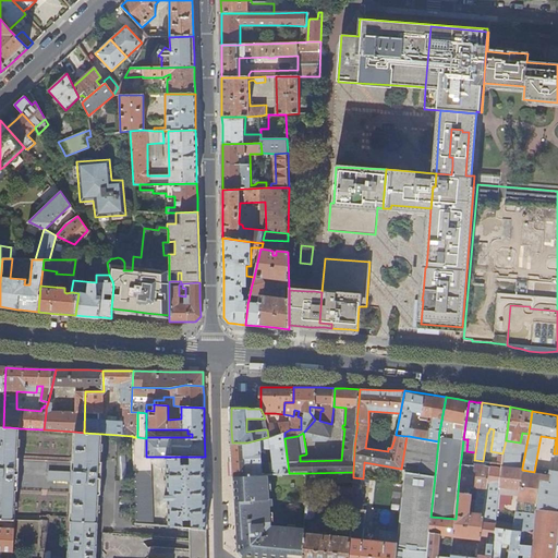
[(282,433),(284,433),(290,429),(301,429),(301,417),(298,416),(293,416),(290,415),(289,423),(279,423),(282,433)]
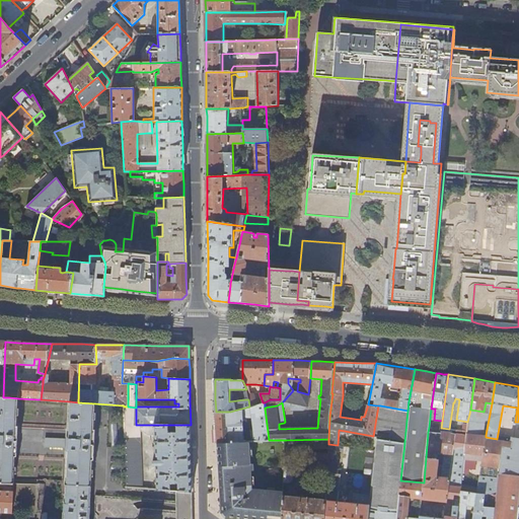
[(297,391),(293,390),(284,400),(290,402),(290,411),(304,411),(308,406),(309,394),(308,394),(297,391)]
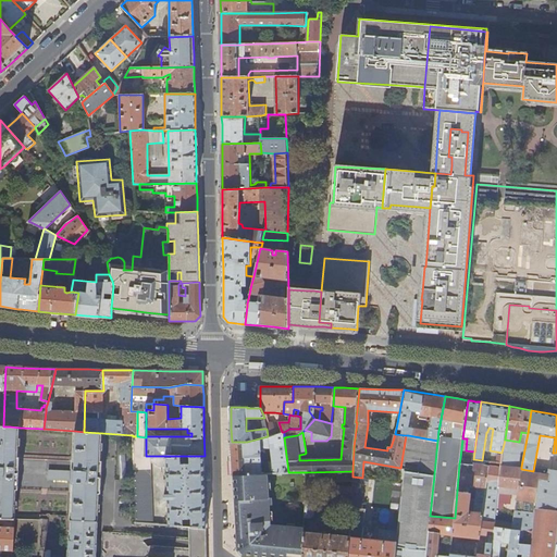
[(269,436),(276,434),(273,423),(269,423),(269,421),(265,421),(267,429),(268,436),(269,436)]
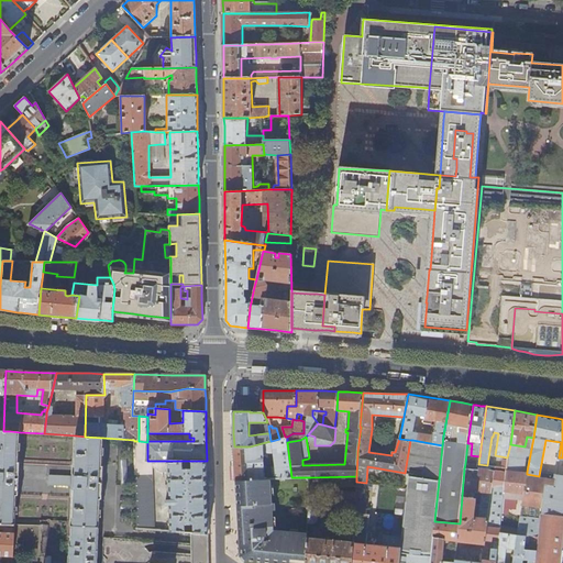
[(3,431),(0,430),(0,523),(14,525),(41,526),(41,519),(15,518),(17,494),(18,488),(19,468),(19,462),(20,432),(10,431),(3,431)]
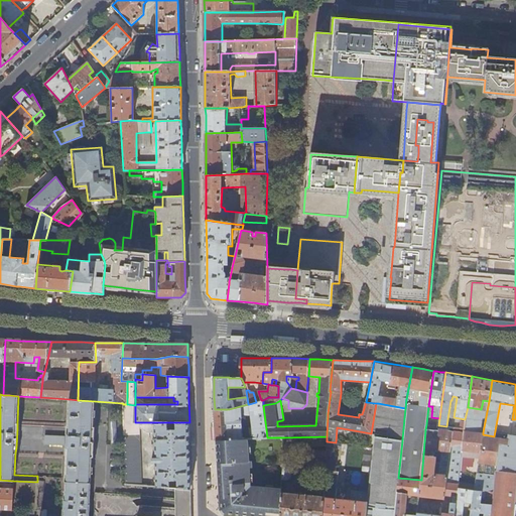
[(95,401),(78,400),(70,399),(69,425),(68,431),(68,437),(68,445),(68,450),(67,456),(67,470),(66,478),(63,515),(89,515),(91,478),(93,452),(93,432),(95,401)]
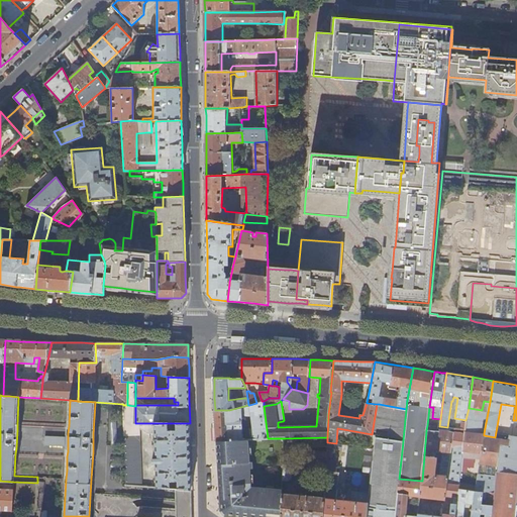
[(215,425),(216,441),(244,439),(268,438),(264,406),(264,401),(262,401),(259,403),(256,403),(249,405),(251,415),(252,428),(242,428),(241,416),(240,407),(229,410),(215,410),(215,425)]
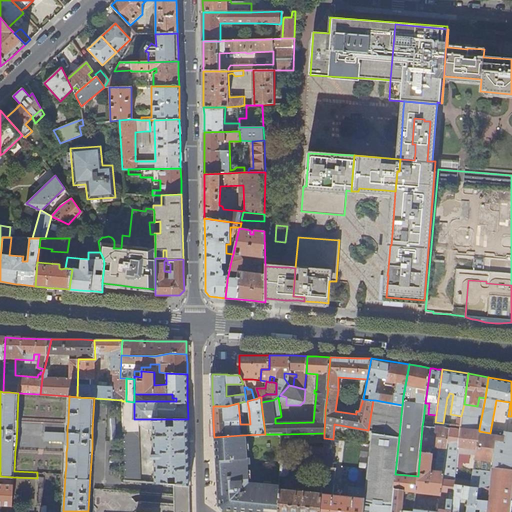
[(375,400),(371,430),(399,436),(402,405),(375,400)]
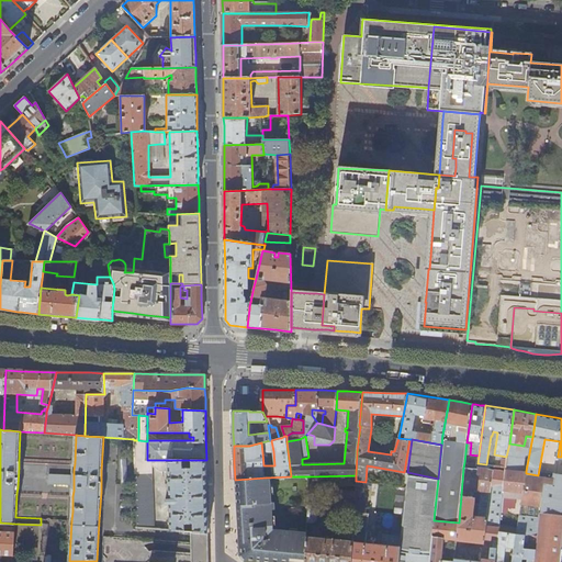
[(138,440),(134,440),(135,468),(142,467),(146,470),(147,473),(152,472),(152,463),(147,463),(147,460),(147,441),(138,440)]
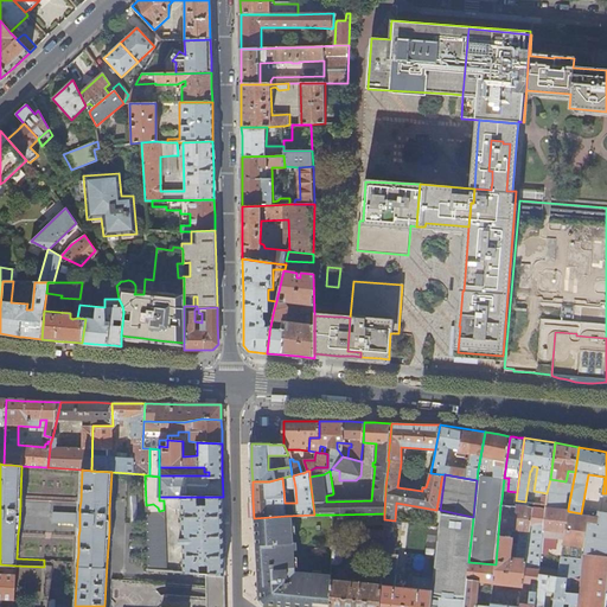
[(292,475),(282,478),(283,489),(295,487),(293,475),(292,475)]
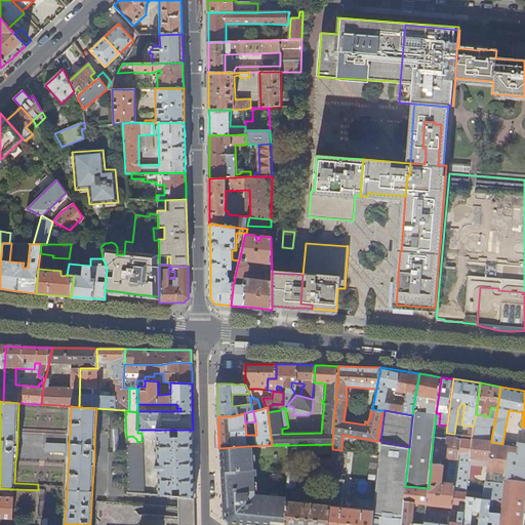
[(489,416),(476,414),(473,427),(473,429),(472,436),(472,438),(486,439),(489,416)]
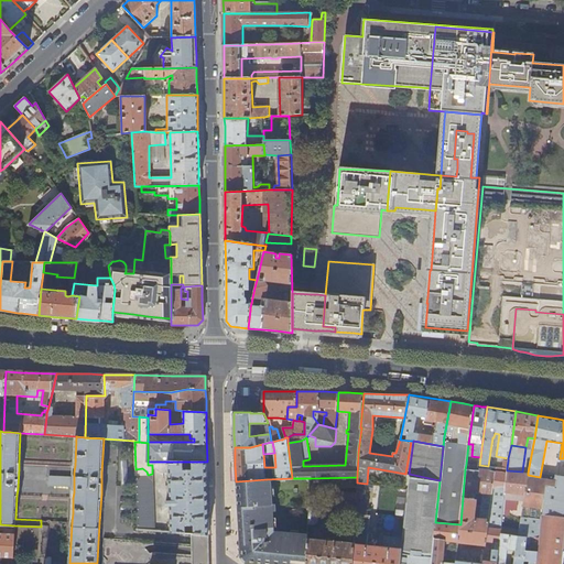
[(170,492),(171,532),(184,533),(185,524),(194,524),(194,531),(194,534),(208,535),(207,496),(207,462),(192,462),(192,470),(183,470),(183,462),(172,462),(169,462),(169,465),(169,470),(170,492)]
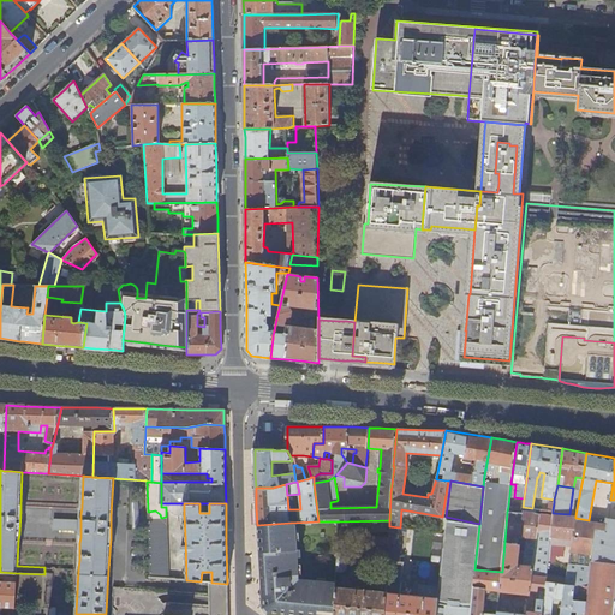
[(148,512),(150,578),(168,579),(166,517),(161,518),(160,514),(155,511),(148,512)]
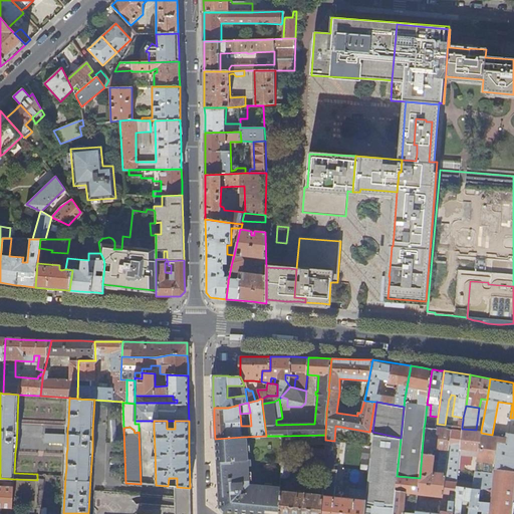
[(424,428),(420,478),(418,493),(442,496),(445,474),(433,473),(433,477),(429,476),(429,469),(432,469),(433,455),(431,455),(432,448),(448,450),(451,430),(448,430),(448,429),(437,429),(437,430),(424,428)]
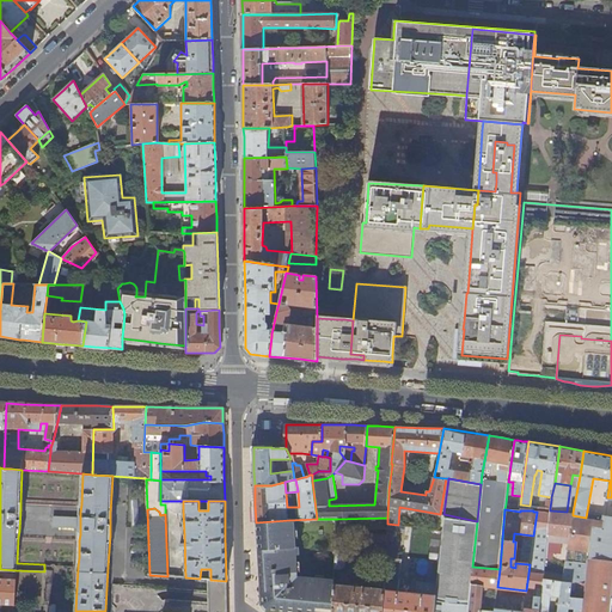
[(550,510),(549,513),(546,536),(569,538),(573,515),(573,513),(567,512),(550,510)]
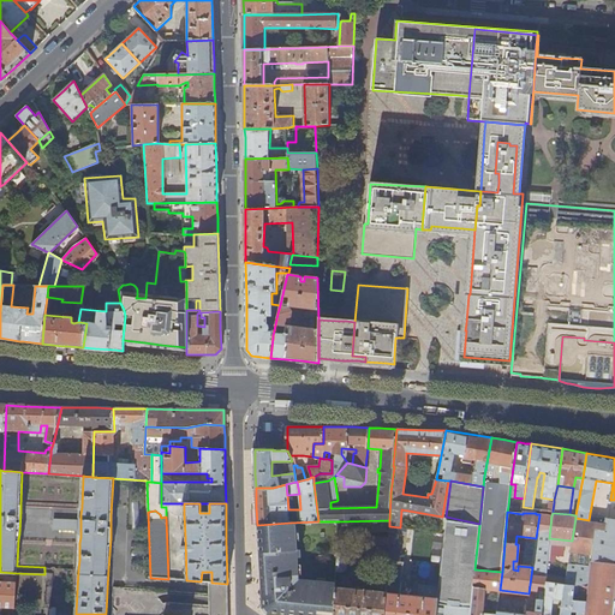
[(526,614),(525,614),(541,614),(544,581),(547,562),(549,538),(551,515),(539,514),(536,538),(532,567),(529,593),(526,614)]
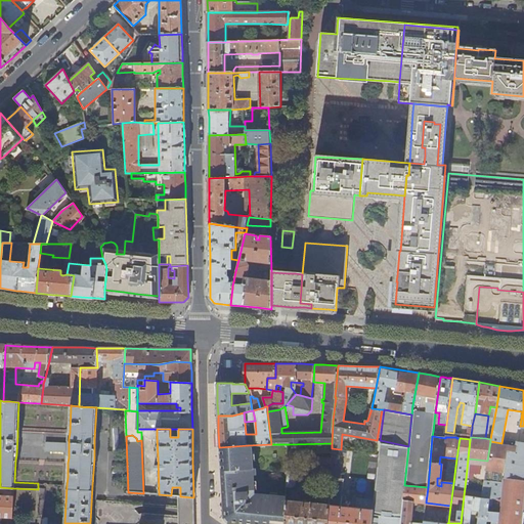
[(501,443),(490,441),(487,461),(485,471),(503,473),(507,449),(515,451),(516,444),(501,443)]
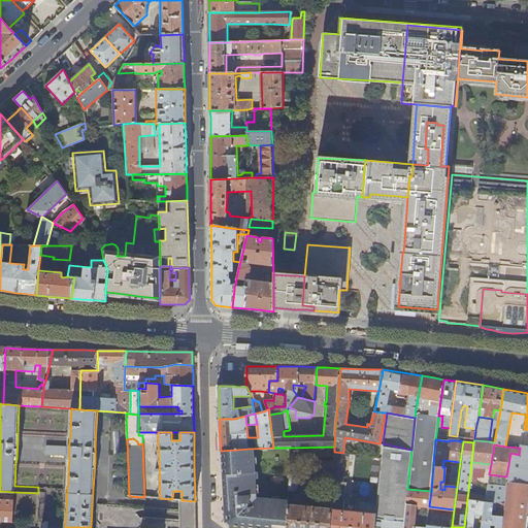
[(510,453),(506,476),(506,481),(527,484),(527,476),(527,444),(521,444),(520,448),(519,455),(510,453)]
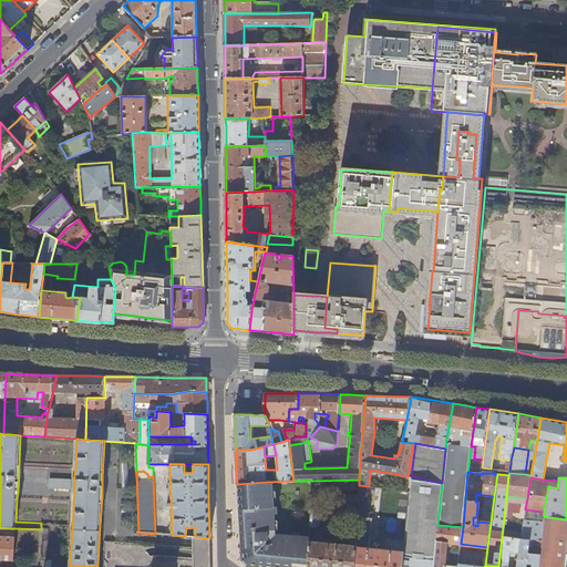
[(404,542),(401,566),(433,566),(437,525),(442,484),(411,478),(410,491),(404,542)]
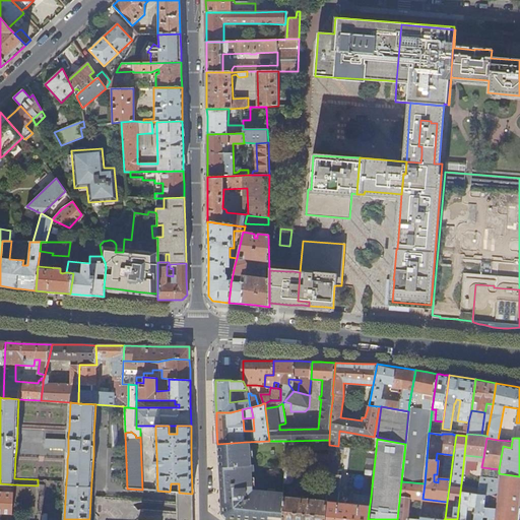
[(68,441),(46,440),(45,448),(68,449),(68,441)]
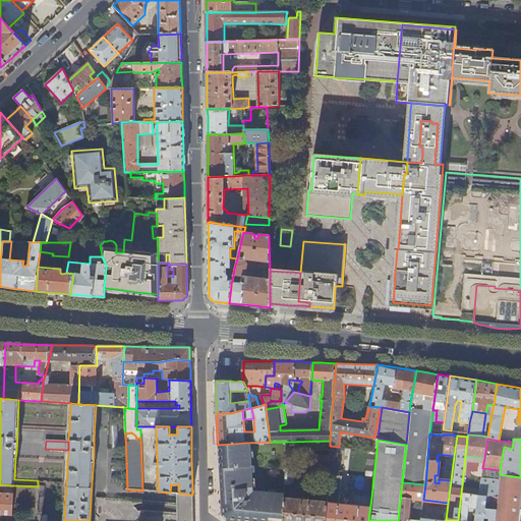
[(246,443),(218,445),(222,510),(222,514),(227,519),(244,520),(283,520),(285,498),(250,495),(246,443)]
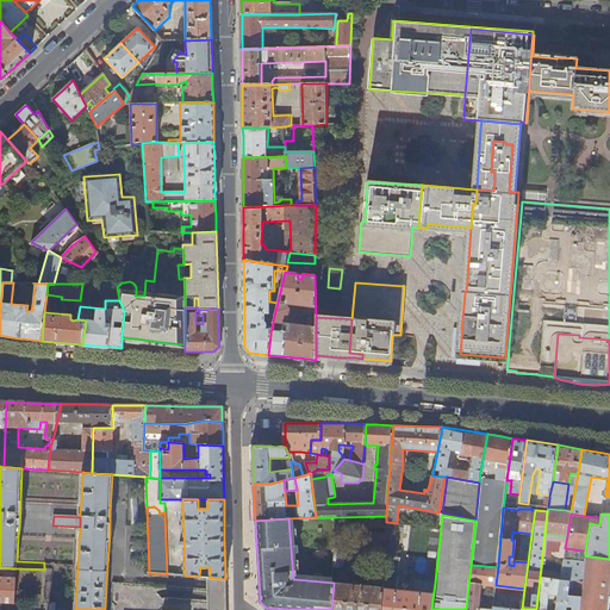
[(567,536),(545,534),(542,558),(564,560),(565,548),(567,536)]
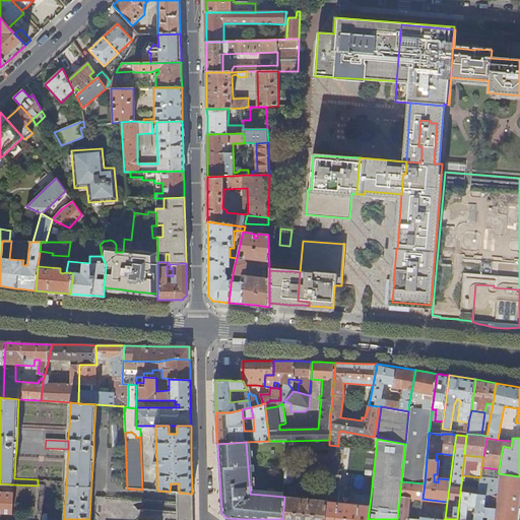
[(285,467),(284,483),(289,483),(294,480),(294,467),(285,467)]
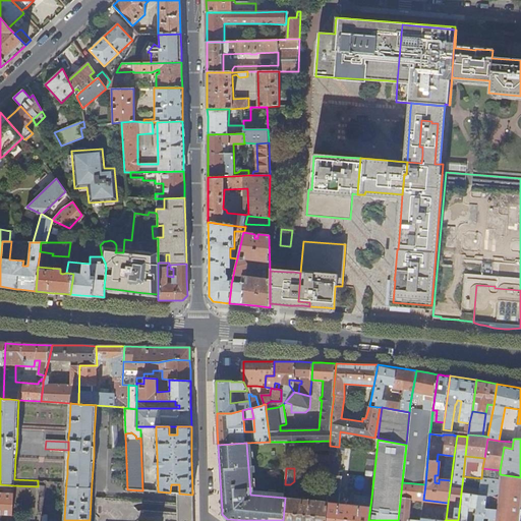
[(342,476),(328,474),(327,501),(325,520),(368,520),(371,498),(354,496),(353,505),(339,503),(342,476)]
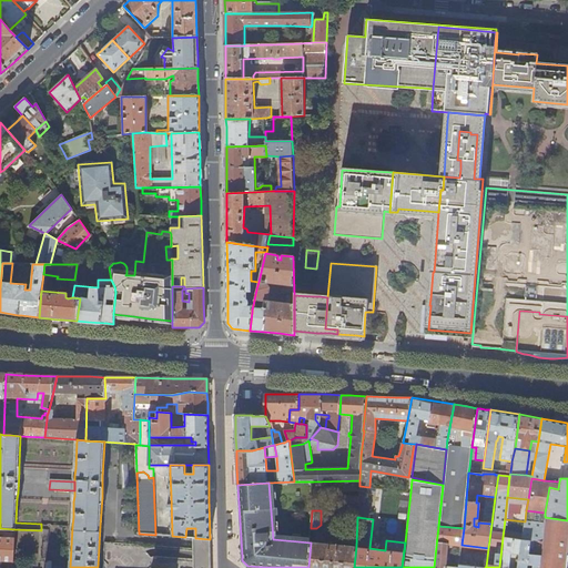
[(541,541),(538,567),(565,567),(567,554),(567,543),(567,520),(545,517),(544,523),(541,541)]
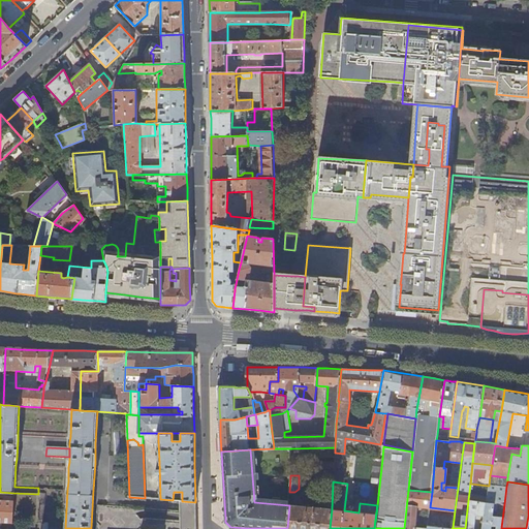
[(489,486),(486,503),(504,504),(506,487),(489,486)]
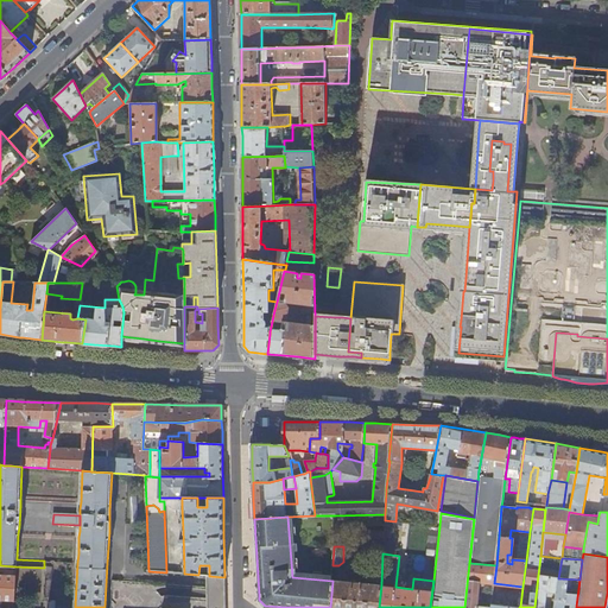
[(496,565),(469,563),(464,607),(491,607),(492,603),(493,596),(488,595),(487,607),(476,606),(480,582),(494,584),(494,583),(496,565)]
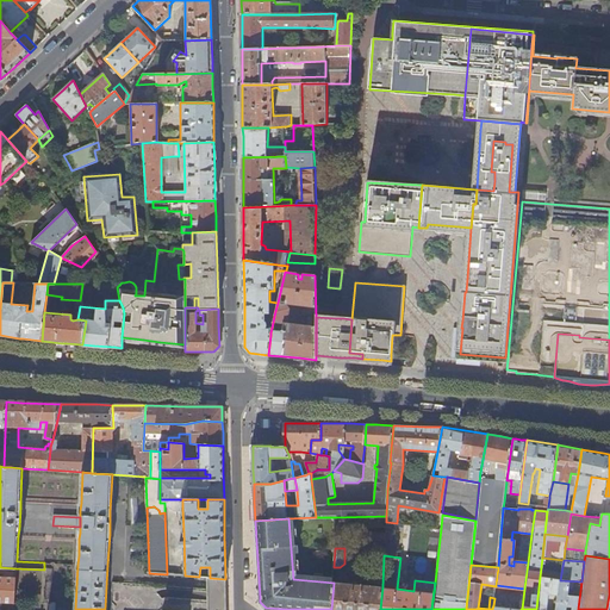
[(199,577),(210,578),(210,574),(210,567),(200,567),(199,577)]
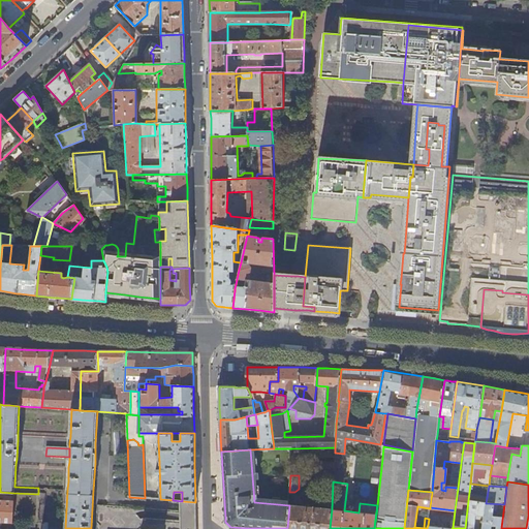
[(0,528),(0,522),(12,523),(13,501),(0,500),(0,528)]
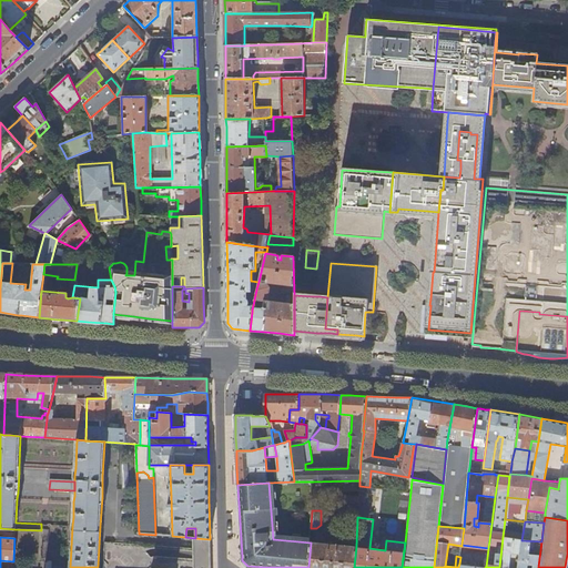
[(503,537),(499,567),(507,567),(509,557),(508,556),(509,553),(519,554),(521,540),(503,537)]
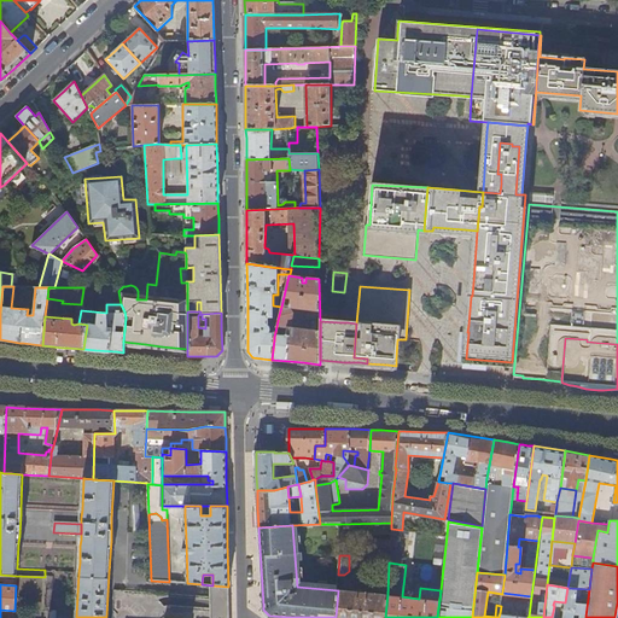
[(228,587),(213,586),(213,592),(213,598),(213,604),(213,608),(213,617),(228,617),(228,605),(228,593),(228,587)]
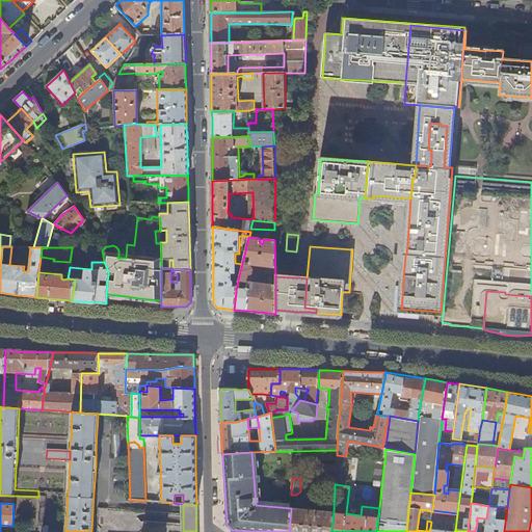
[(504,531),(507,507),(488,506),(486,519),(483,531),(504,531)]
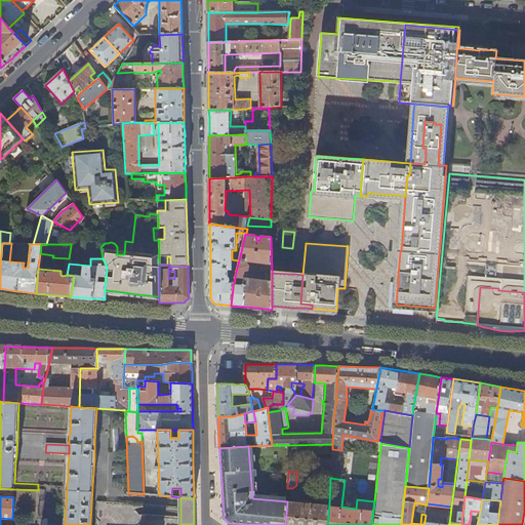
[(287,501),(285,524),(327,524),(329,505),(287,501)]
